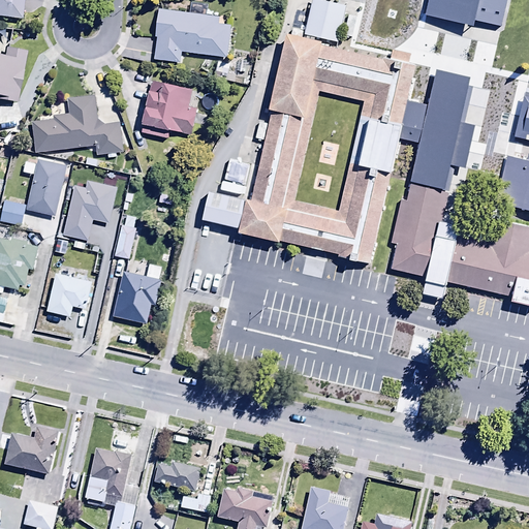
[(0,0),(0,20),(22,23),(25,1),(29,2),(29,0),(0,0)]
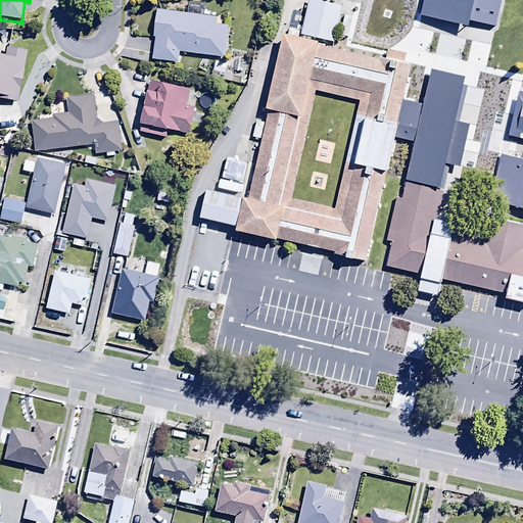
[(342,6),(317,0),(308,0),(300,34),(334,42),(342,6)]
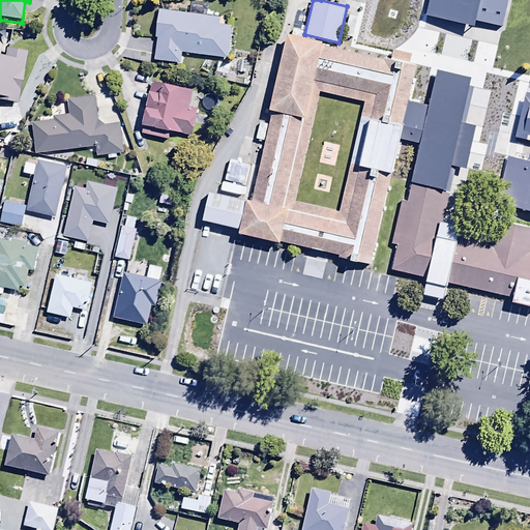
[(429,0),(427,16),(475,26),(476,21),(503,27),(508,0),(429,0)]
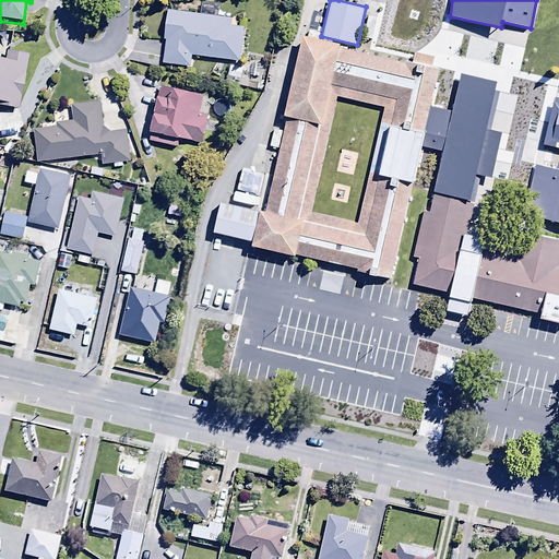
[(203,4),(201,18),(167,13),(164,43),(167,44),(164,66),(191,70),(192,59),(239,66),(245,31),(233,30),(234,22),(217,20),(219,7),(203,4)]
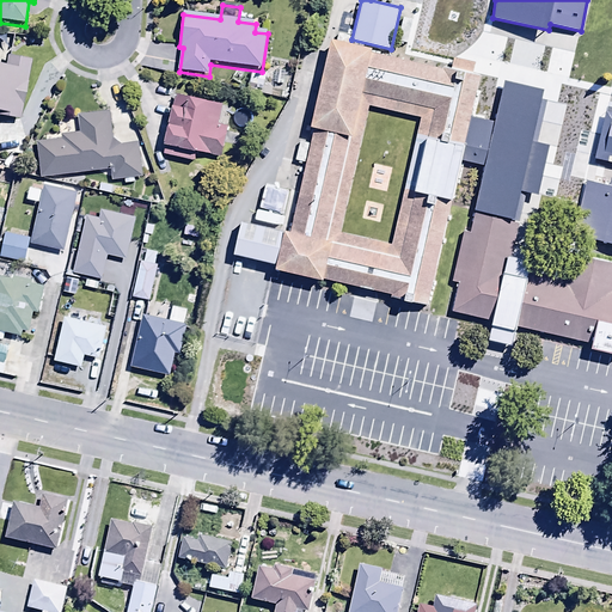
[(337,40),(331,38),(311,127),(314,128),(311,142),(301,140),(297,160),(306,161),(291,232),(285,231),(285,232),(242,222),(233,255),(234,255),(274,264),(276,264),(276,269),(324,280),(324,279),(392,294),(392,297),(429,305),(453,200),(405,189),(392,244),(341,232),(369,105),(422,117),(417,134),(465,145),(472,116),(482,75),(472,73),(476,61),(454,56),(451,69),(372,51),(373,48),(350,43),(352,35),(340,32),(337,40)]
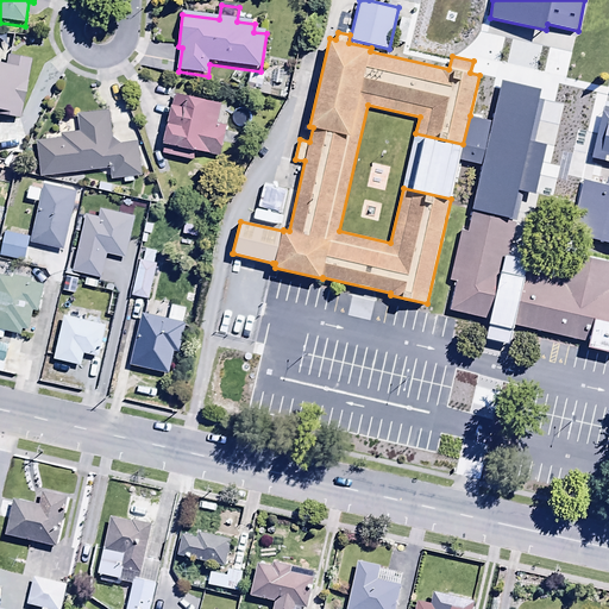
[(0,119),(19,124),(31,64),(6,60),(4,71),(0,70),(0,119)]
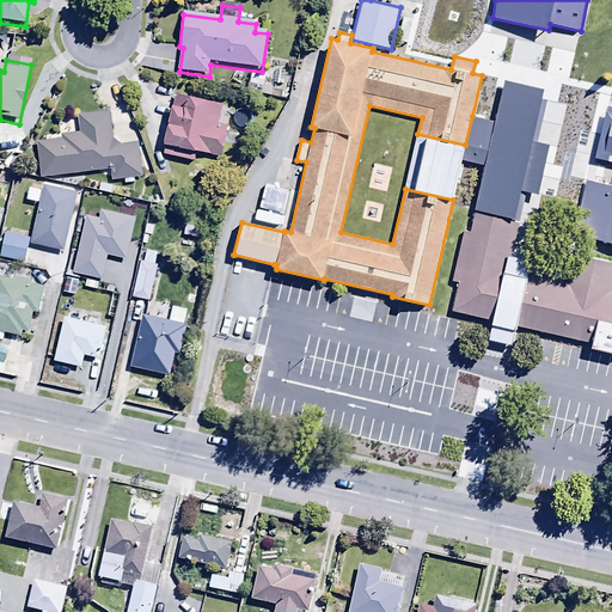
[(267,78),(252,75),(251,87),(264,90),(267,78)]
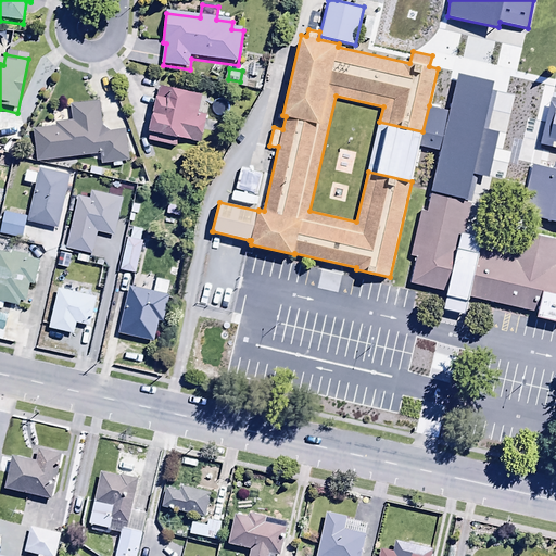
[(431,191),(472,201),(479,175),(490,177),(500,130),(489,128),(497,91),(492,90),(494,80),(458,73),(450,110),(429,105),(422,131),(419,144),(441,150),(431,191)]
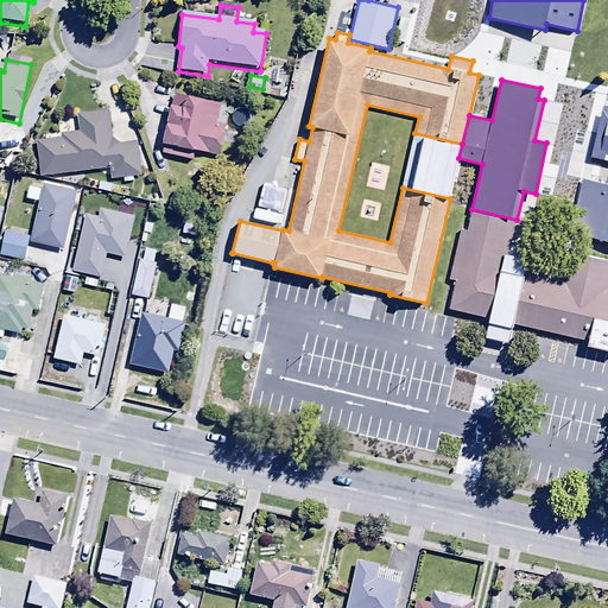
[(221,107),(221,105),(176,95),(163,157),(195,164),(196,156),(220,160),(230,109),(221,107)]
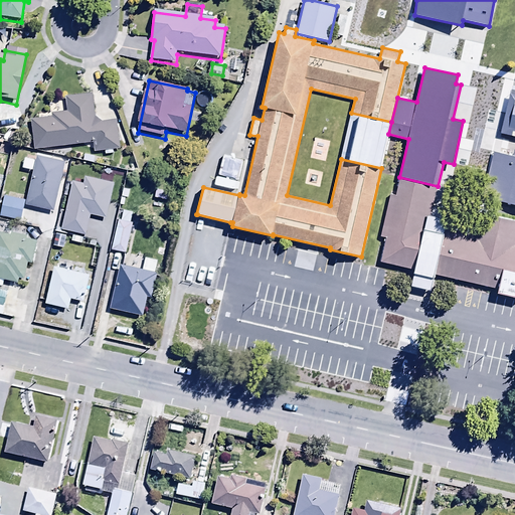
[(514,94),(511,93),(501,133),(514,136),(514,94)]
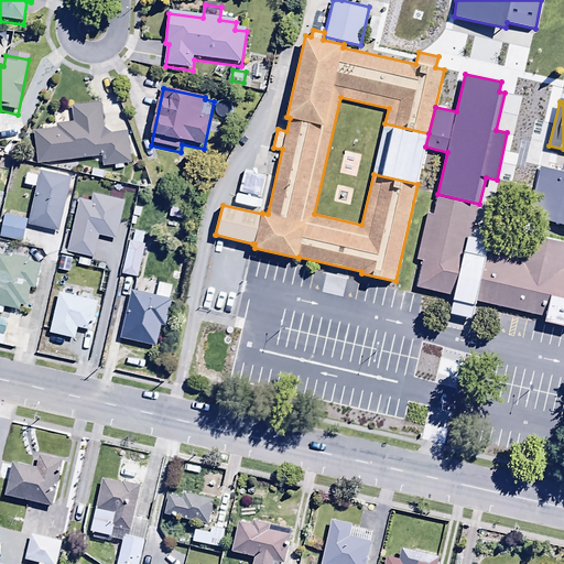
[(51,126),(42,127),(38,134),(34,134),(39,167),(102,160),(104,169),(133,165),(130,134),(112,137),(104,130),(100,105),(50,112),(51,126)]
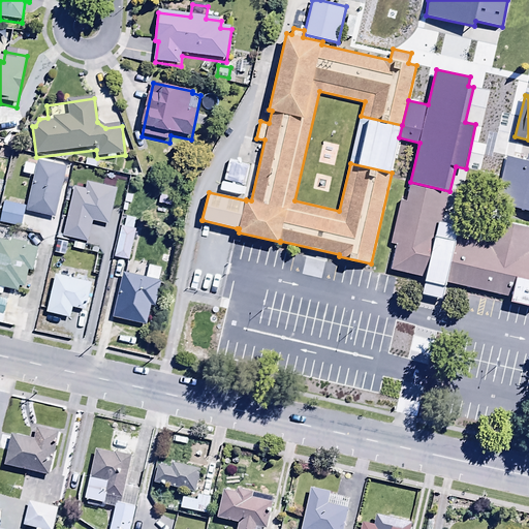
[(361,116),(350,163),(392,173),(399,137),(402,125),(361,116)]
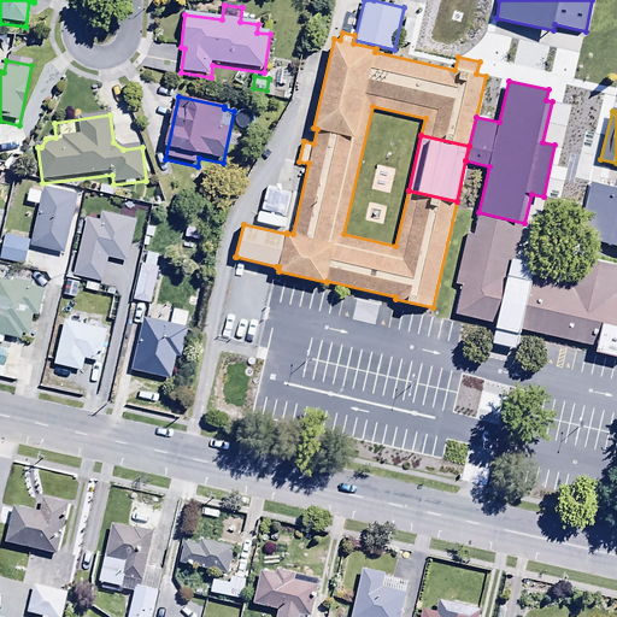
[(615,187),(592,182),(580,238),(616,245),(616,178),(616,180),(615,187)]
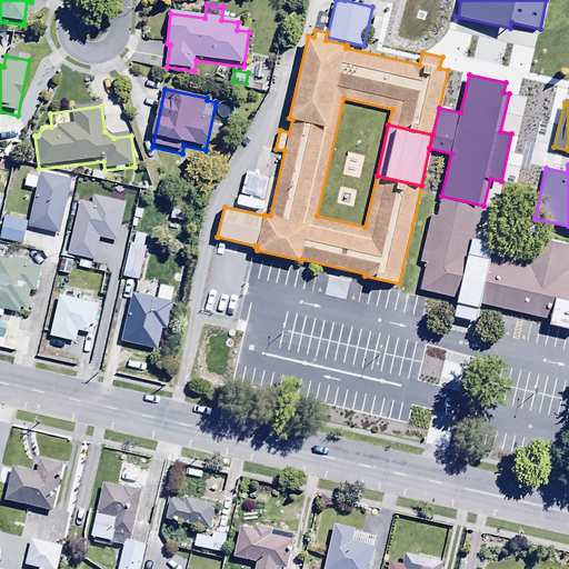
[(123,205),(125,198),(111,195),(110,201),(93,198),(92,207),(80,203),(69,257),(97,262),(101,239),(118,243),(127,206),(123,205)]
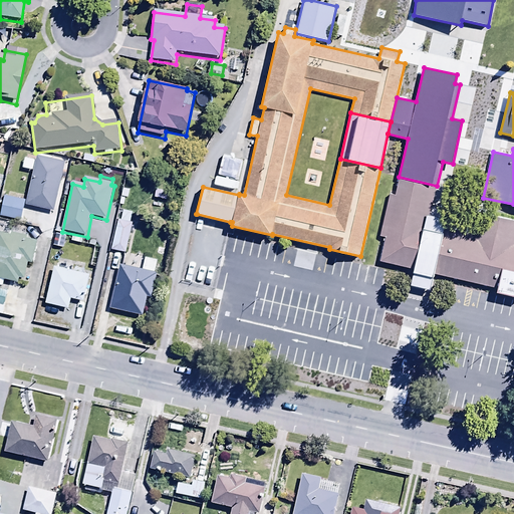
[(399,179),(396,195),(391,193),(380,235),(386,237),(380,261),(415,269),(427,215),(429,215),(436,187),(399,179)]
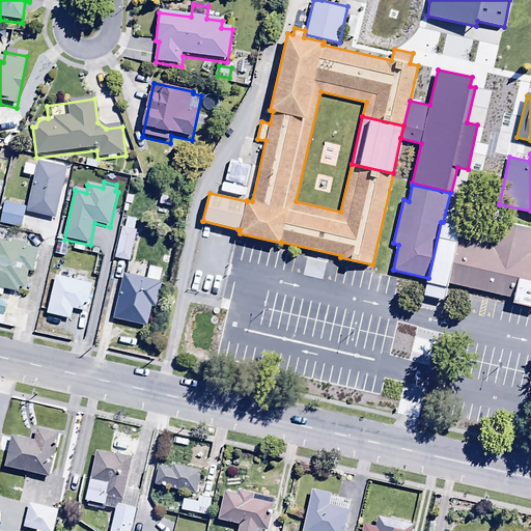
[(40,219),(23,216),(20,231),(37,234),(40,219)]
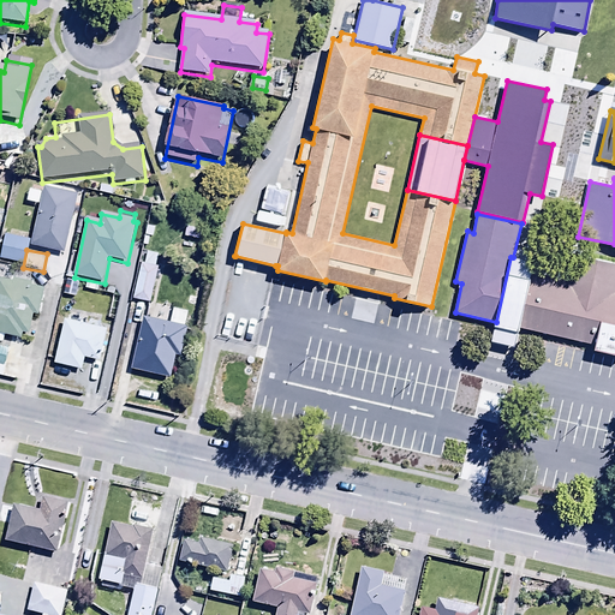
[(133,304),(154,308),(163,264),(159,263),(160,258),(148,255),(144,267),(142,266),(133,304)]
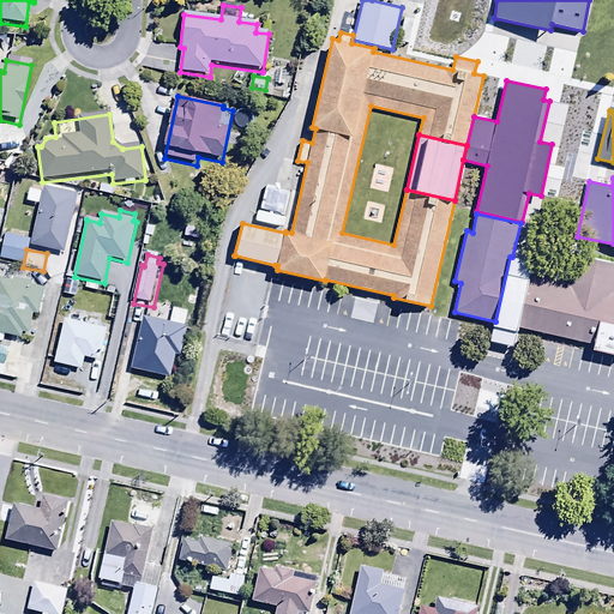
[(533,271),(519,327),(594,344),(593,350),(613,354),(613,263),(575,254),(569,280),(533,271)]
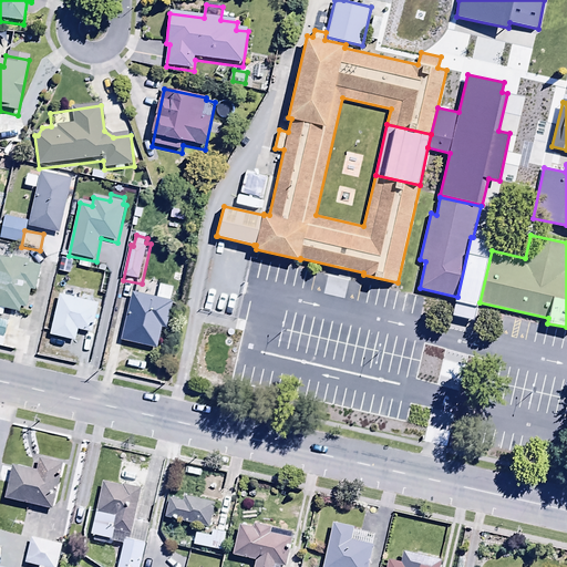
[(473,237),(471,237),(457,297),(453,315),(475,320),(480,302),(492,250),(493,241),(490,241),(473,237)]
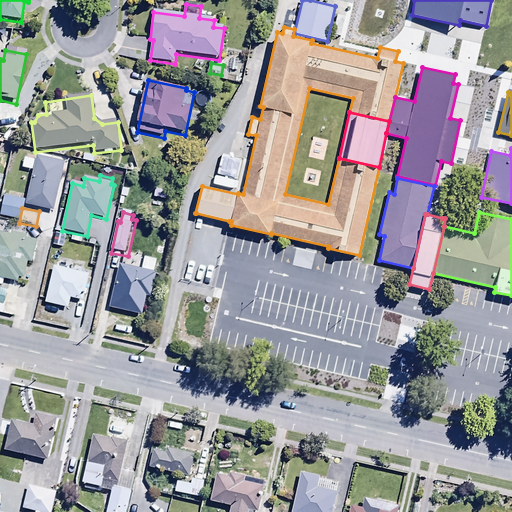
[(11,234),(10,236),(0,234),(0,280),(18,284),(19,279),(24,280),(28,263),(34,265),(38,242),(28,240),(28,237),(11,234)]
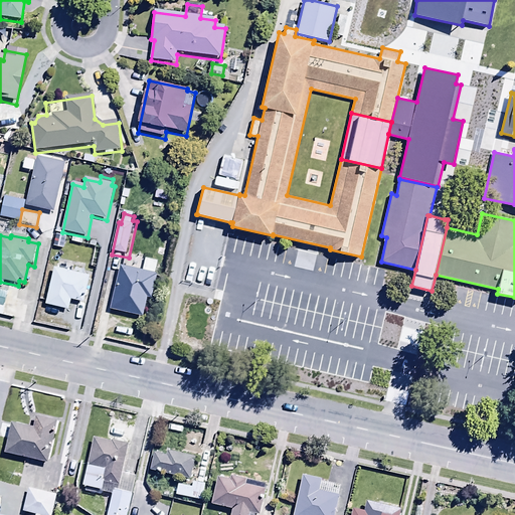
[(145,262),(143,273),(121,268),(111,313),(144,320),(148,301),(153,302),(159,277),(156,276),(158,265),(145,262)]
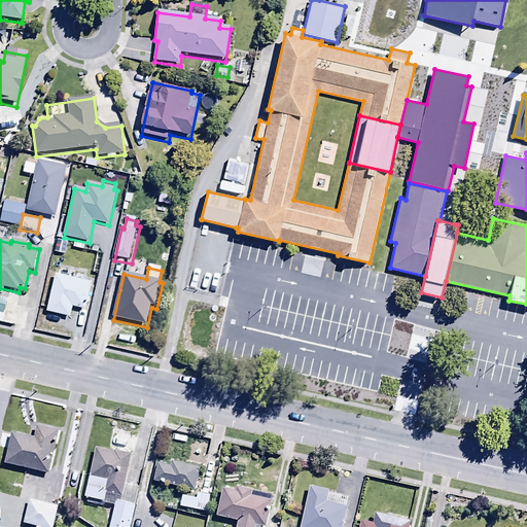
[(77,277),(77,280),(56,276),(46,314),(71,320),(73,310),(86,313),(93,284),(83,282),(84,278),(77,277)]
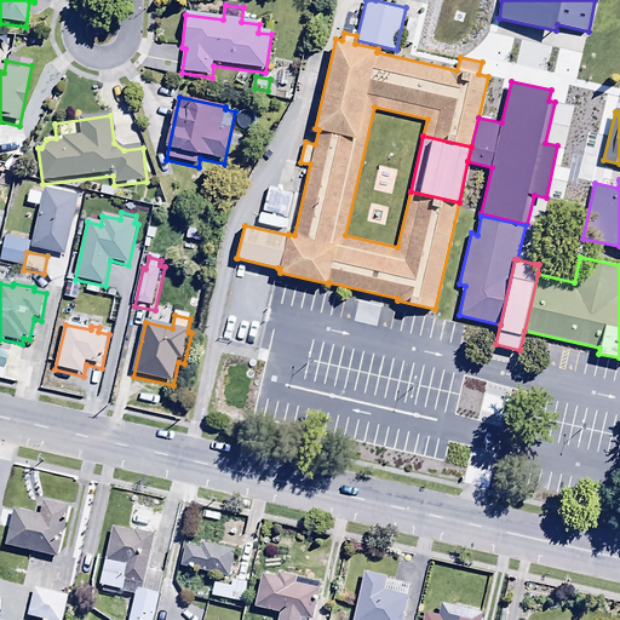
[(51,562),(52,558),(58,560),(70,512),(45,505),(41,518),(15,512),(5,550),(51,562)]
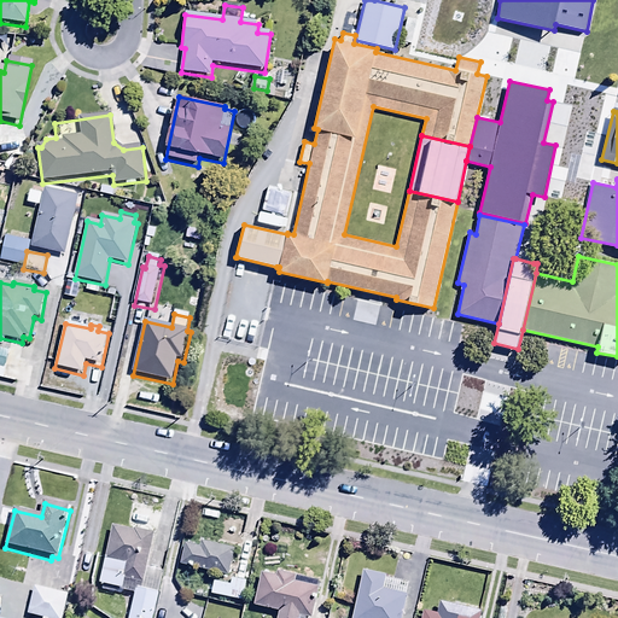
[(155,537),(112,529),(100,588),(135,595),(129,617),(153,617),(163,576),(147,572),(155,537)]
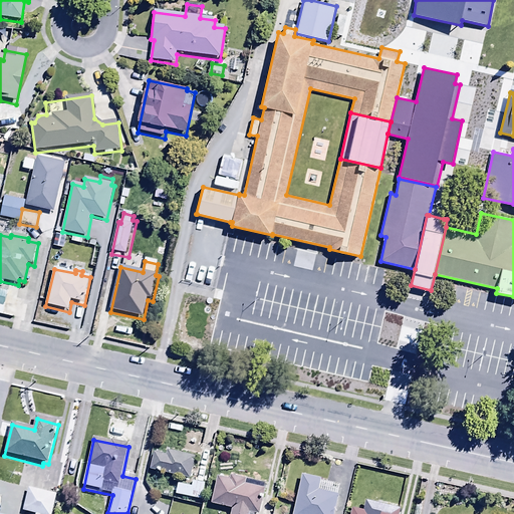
[(196,459),(167,452),(166,457),(155,455),(150,472),(190,482),(196,459)]
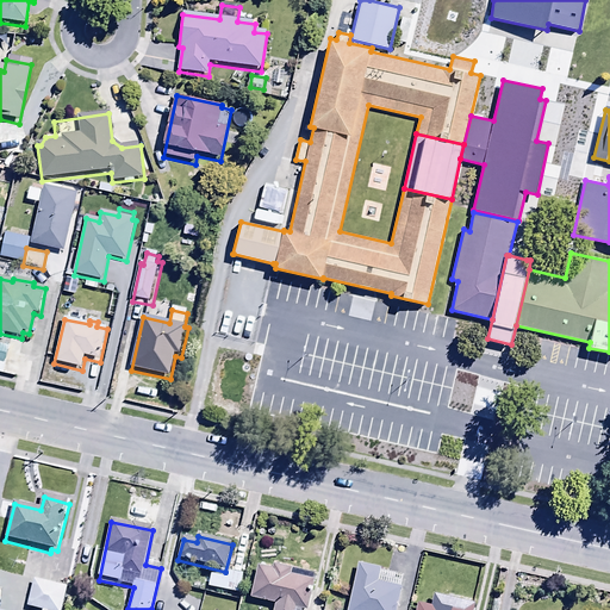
[(379,565),(358,560),(346,609),(394,609),(400,585),(377,579),(379,565)]
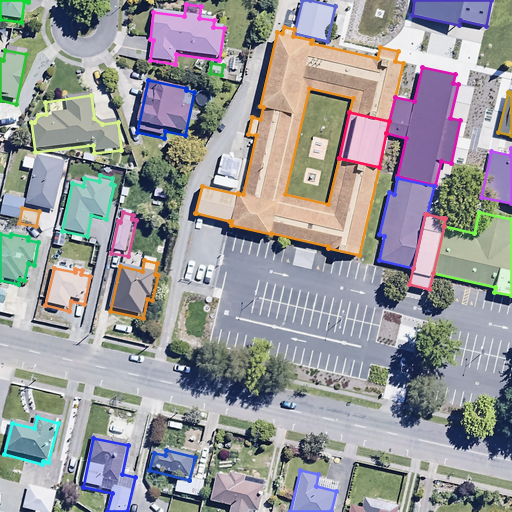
[(227,472),(226,475),(217,473),(211,499),(229,504),(227,511),(252,511),(253,510),(256,510),(262,485),(260,484),(261,480),(227,472)]
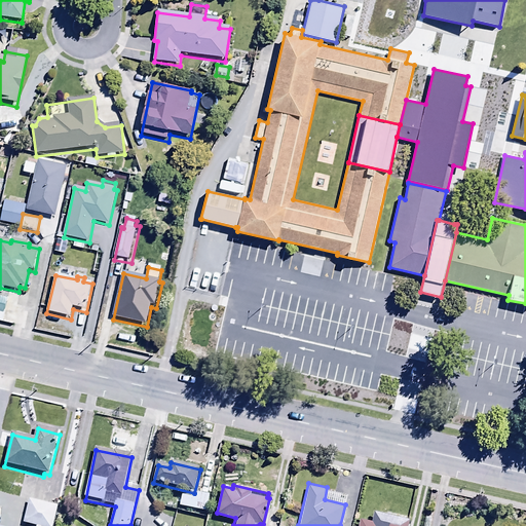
[(179,509),(191,511),(190,514),(198,516),(198,512),(207,514),(210,495),(197,493),(196,499),(181,496),(179,509)]
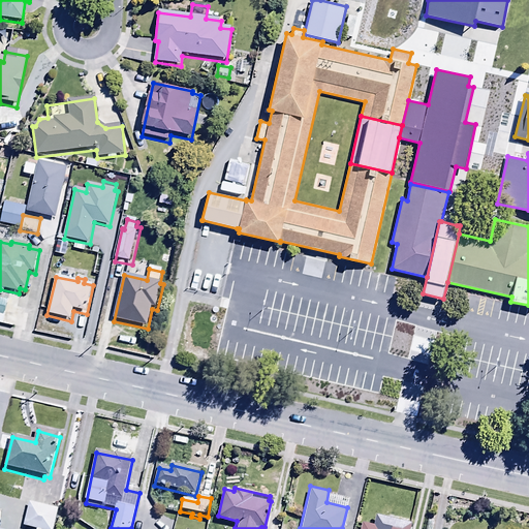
[(24,528),(54,528),(59,511),(30,504),(24,528)]
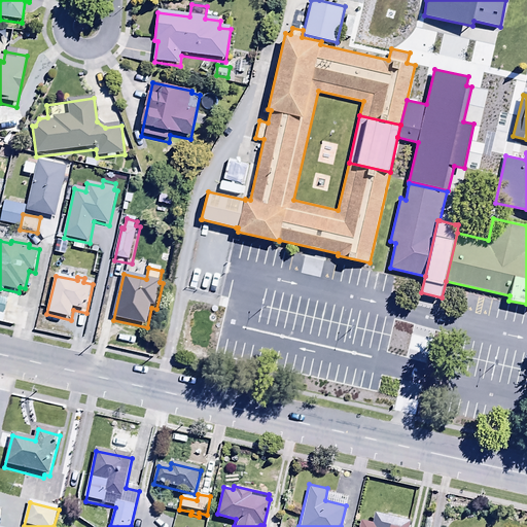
[(357,526),(407,526),(410,519),(374,512),(372,521),(359,519),(357,526)]
